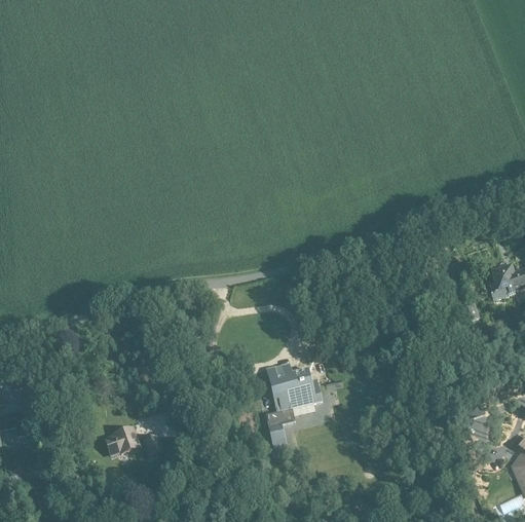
[(524,266),(508,273),(504,264),(490,269),(494,282),(490,283),(492,291),(507,286),(508,290),(524,284),(524,266)]
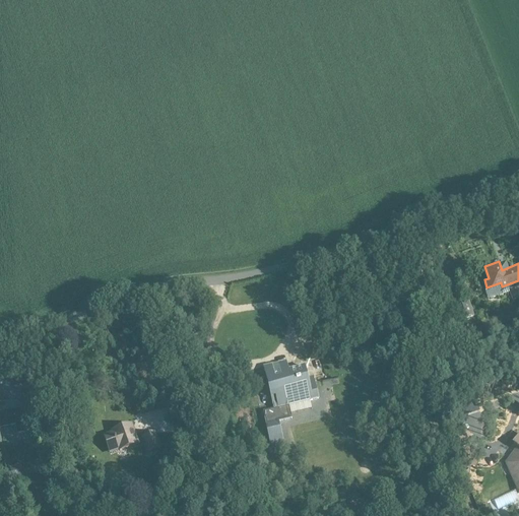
[(288,402),(318,396),(313,374),(307,375),(305,363),(288,367),(286,358),(262,363),(272,405),(262,407),(270,445),(284,442),(278,417),(290,414),(288,402)]
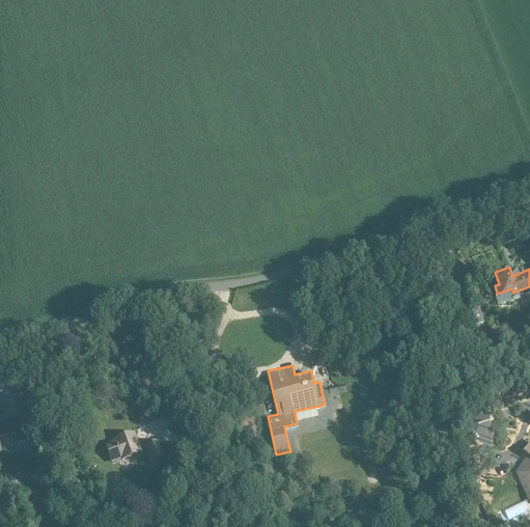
[(326,395),(326,408),(335,408),(334,394),(326,395)]
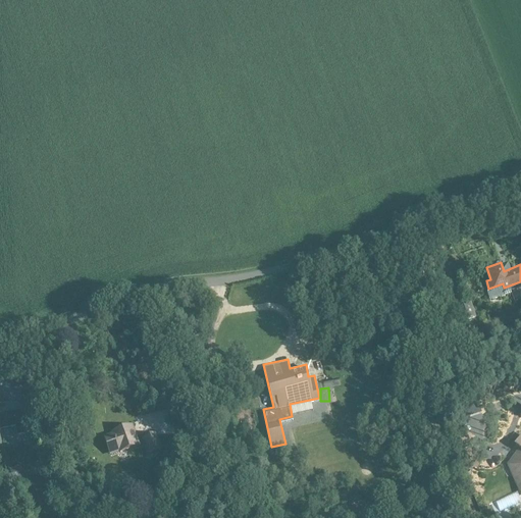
[(27,429),(24,421),(22,409),(19,409),(18,407),(0,410),(0,425),(8,423),(15,422),(16,431),(27,429)]
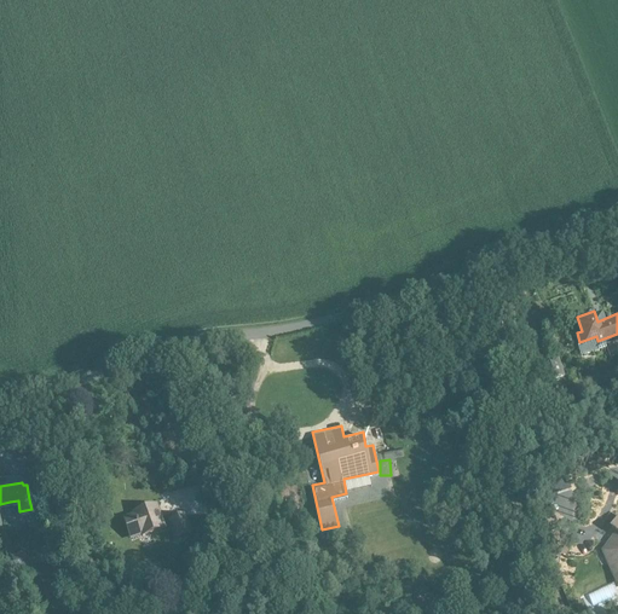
[(140,507),(140,509),(123,515),(130,534),(140,531),(140,532),(162,525),(154,502),(140,507)]
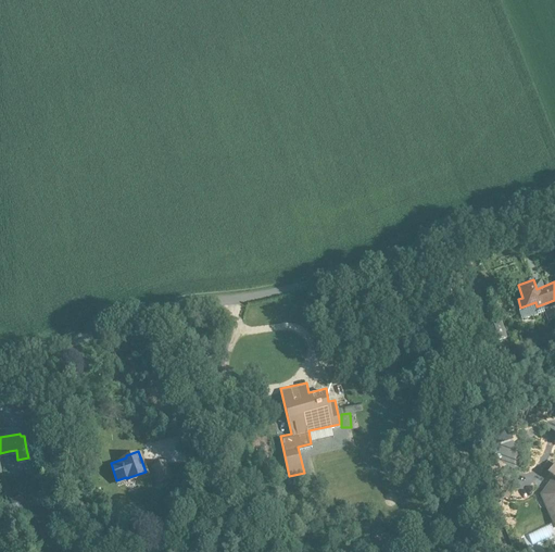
[(164,460),(151,465),(158,483),(171,478),(164,460)]
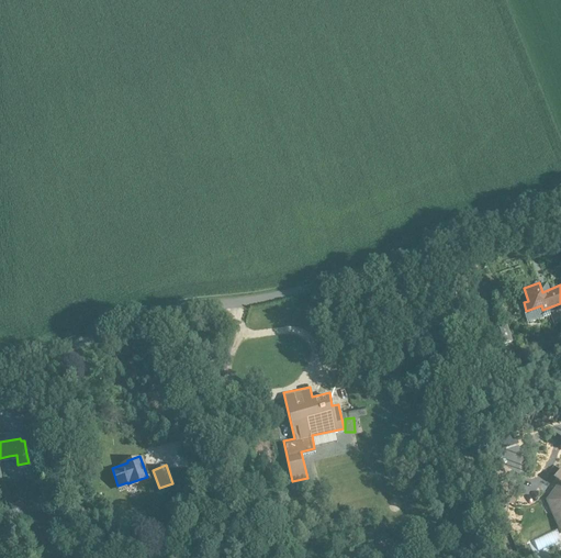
[(560,467),(553,477),(559,480),(547,497),(558,523),(560,521),(560,467)]
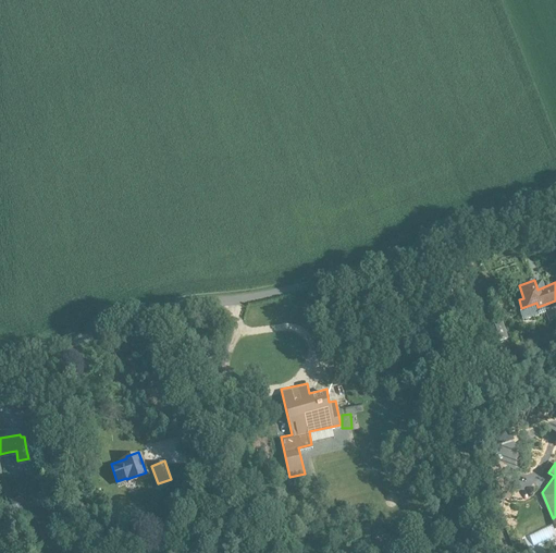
[(21,493),(10,496),(14,510),(25,506),(21,493)]
